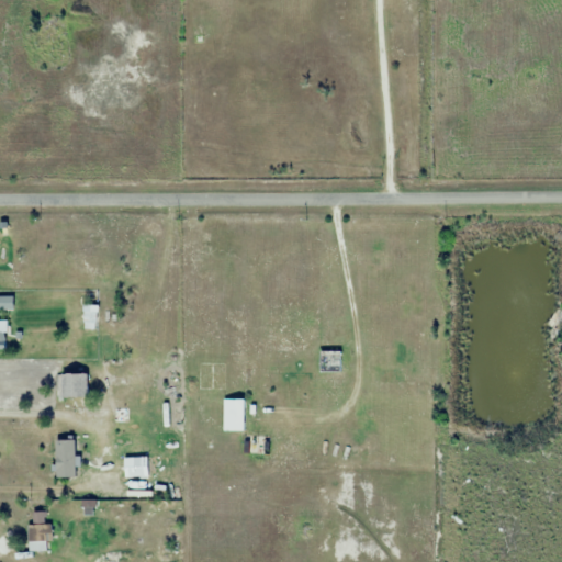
[(318,372),(341,372),(341,351),(318,351),(318,372)]
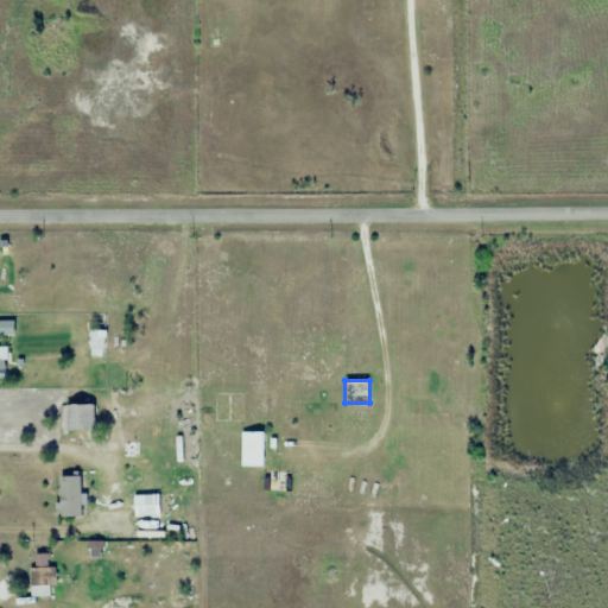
[(70,404),(70,436),(92,436),(92,404),(70,404)]
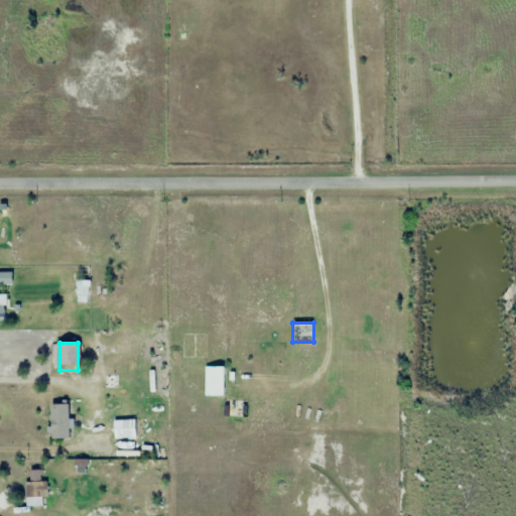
[(225,366),(205,366),(205,396),(225,396),(225,366)]
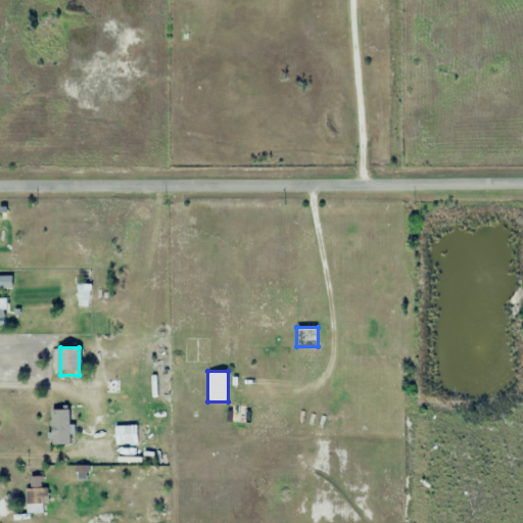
[(227,406),(227,423),(249,423),(249,406),(227,406)]
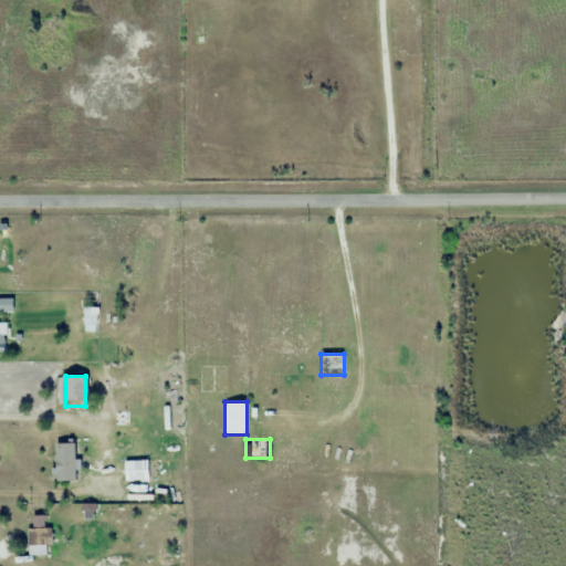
[(51,528),(28,528),(28,555),(51,555),(51,528)]
